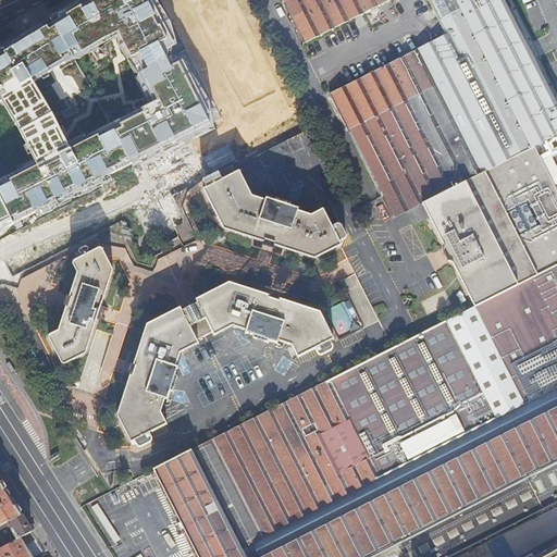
[(85,0),(53,20),(73,56),(82,50),(84,53),(107,40),(121,38),(153,103),(111,125),(131,166),(211,124),(207,115),(210,113),(184,61),(173,67),(165,52),(173,48),(170,39),(172,38),(151,0),(90,0),(86,3),(85,0)]
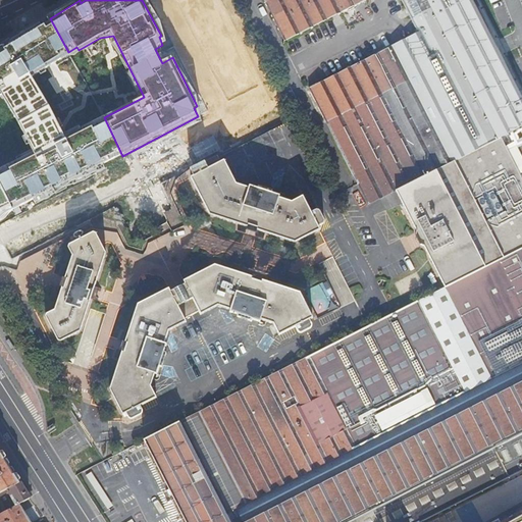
[(501,137),(521,125),(521,99),(482,20),(471,0),(265,0),(286,41),(365,0),(404,0),(421,34),(310,88),(368,204),(396,190),(501,137)]
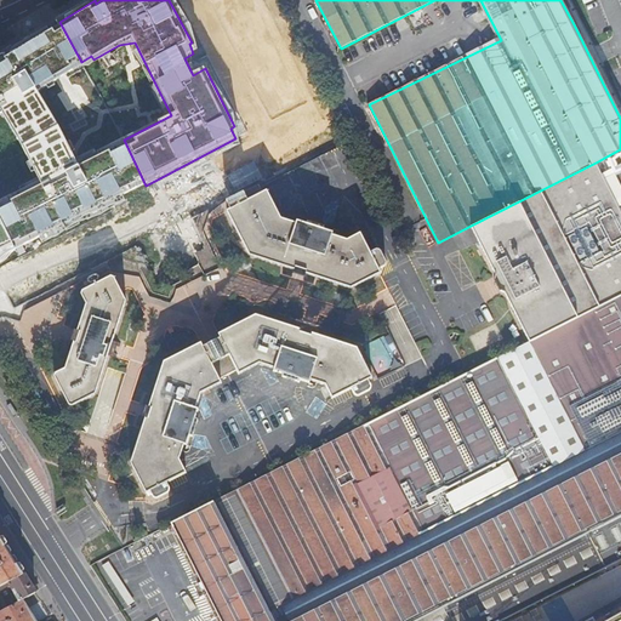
[(39,92),(57,81),(55,77),(81,62),(60,22),(15,49),(0,57),(0,260),(146,186),(124,140),(78,164),(60,126),(39,92)]
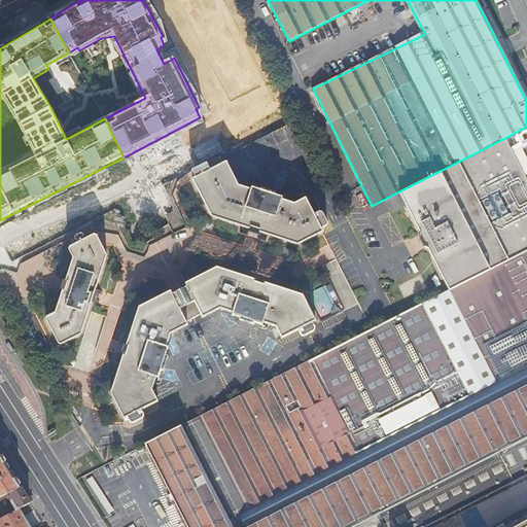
[(449,289),(526,249),(526,179),(505,138),(399,191),(449,289)]
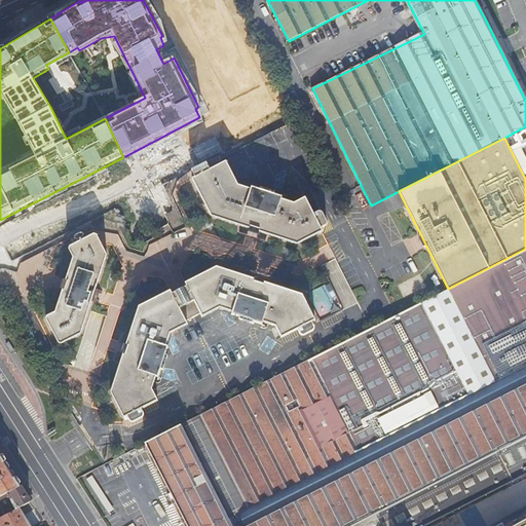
[(294,202),(283,198),(282,198),(283,196),(274,193),(274,190),(260,186),(260,188),(251,186),(250,188),(238,184),(227,161),(223,163),(220,156),(192,171),(193,179),(212,216),(241,225),(240,231),(248,233),(249,231),(259,234),(258,236),(266,239),(268,234),(298,243),(324,230),(322,227),(328,224),(328,223),(328,221),(322,209),(321,208),(318,207),(312,210),(306,196),(294,202)]
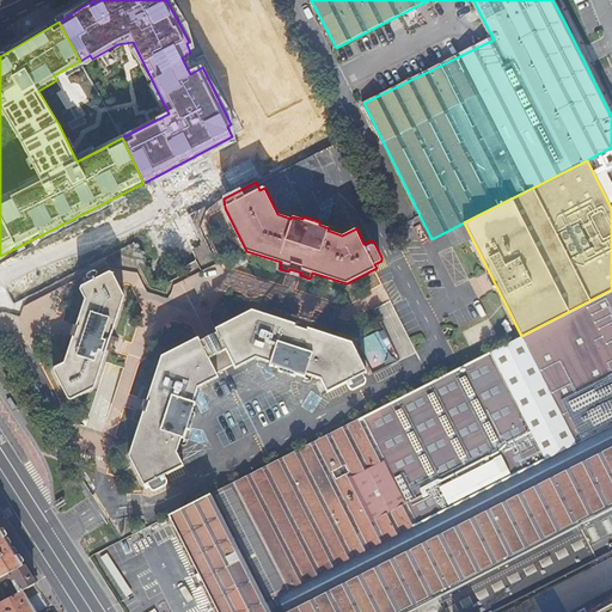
[(111,240),(115,246),(129,239),(127,233),(111,240)]
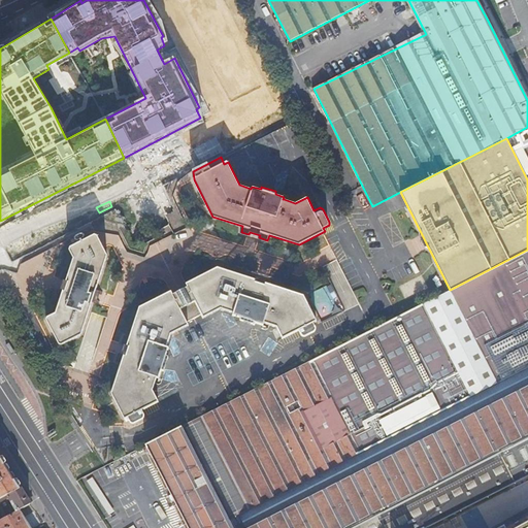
[(177,218),(174,210),(165,215),(169,222),(177,218)]
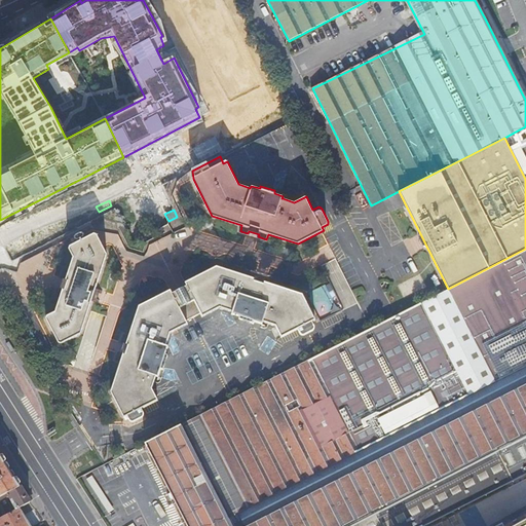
[(84,236),(85,233),(82,232),(80,232),(76,234),(74,236),(74,239),(77,240),(79,240),(83,238),(84,236)]
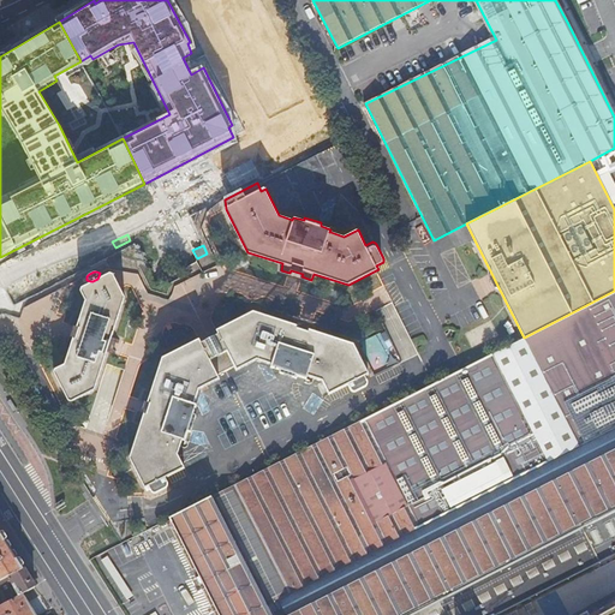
[(54,372),(69,400),(72,401),(95,389),(108,351),(115,353),(117,348),(113,348),(115,341),(118,342),(120,338),(113,335),(125,298),(113,274),(111,273),(82,287),(81,291),(85,300),(81,316),(73,315),(71,324),(75,326),(71,338),(67,336),(65,345),(70,347),(65,364),(55,369),(54,372)]
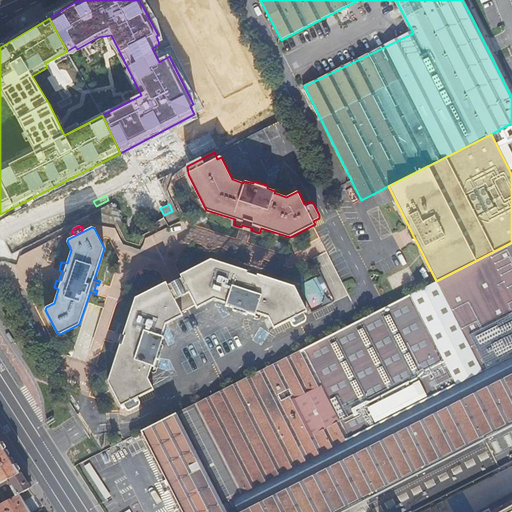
[(177,413),(227,511),(409,511),(511,459),(511,242),(436,281),(177,413)]
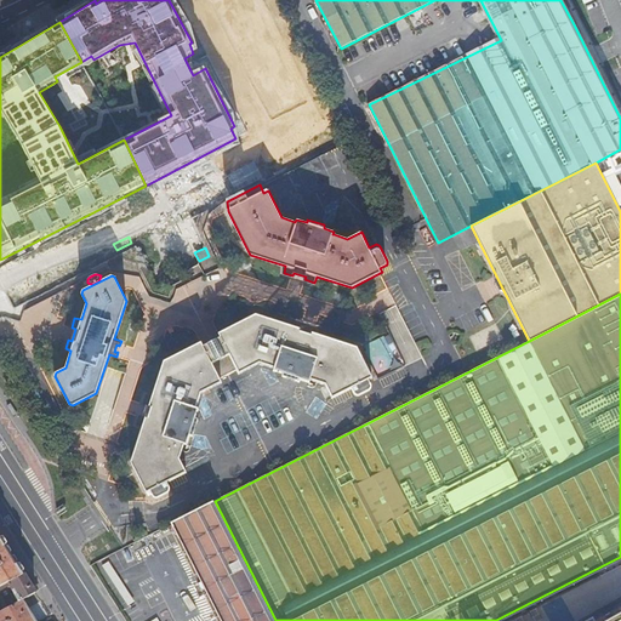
[(404,366),(421,359),(397,306),(380,313),(404,366)]
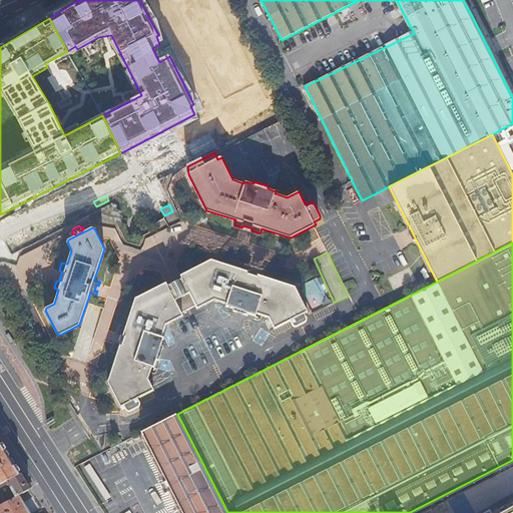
[(251,267),(242,264),(241,269),(212,260),(181,276),(183,278),(169,285),(167,283),(136,298),(127,327),(121,325),(118,333),(122,334),(118,344),(115,343),(113,351),(118,353),(108,382),(121,406),(124,405),(127,409),(127,411),(128,411),(129,412),(140,406),(141,405),(141,403),(138,397),(154,389),(148,378),(152,366),(155,367),(157,359),(160,360),(164,346),(162,345),(164,338),(162,337),(166,325),(184,316),(182,312),(196,305),(198,309),(215,300),(227,304),(226,306),(234,308),(233,311),(247,315),(248,313),(255,315),(257,313),(270,317),(275,328),(291,320),(294,325),(296,326),(297,326),(307,320),(308,319),(308,318),(305,313),(309,311),(296,287),(267,277),(269,272),(261,270),(260,273),(250,270),(251,267)]
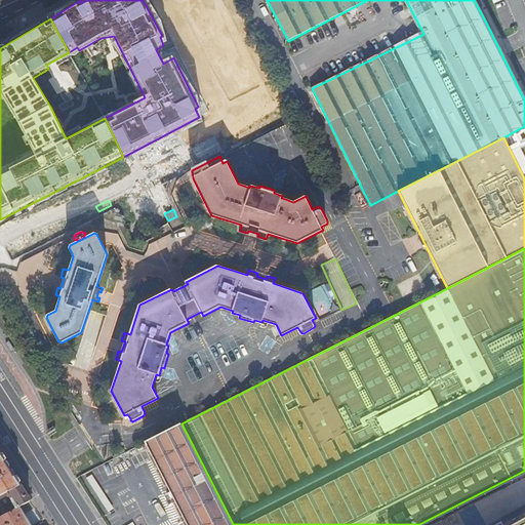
[(233,524),(182,423),(146,442),(188,524),(233,524)]
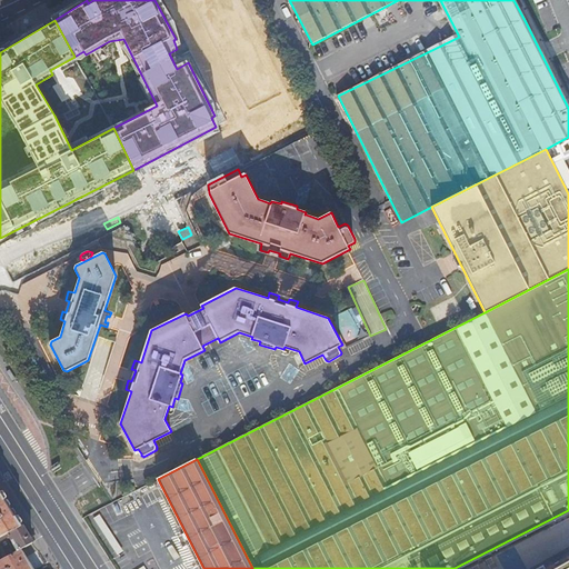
[(11,508),(0,490),(0,537),(9,532),(22,526),(11,508)]
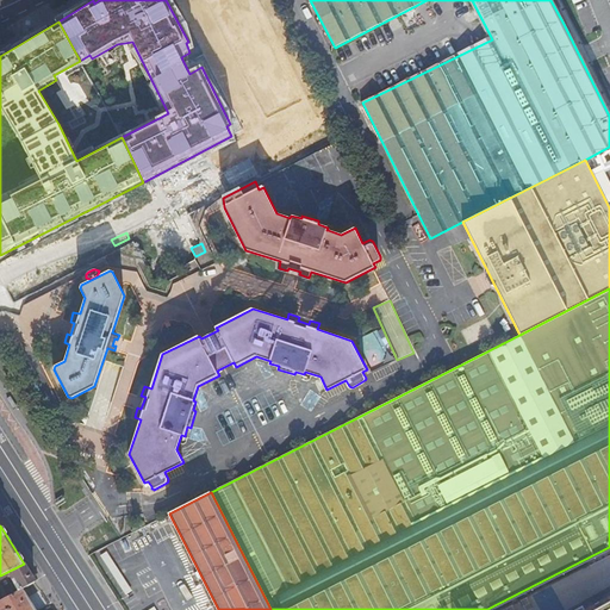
[(8,596),(20,590),(23,589),(36,582),(33,577),(37,576),(27,561),(24,564),(10,571),(0,576),(0,582),(2,585),(8,596)]
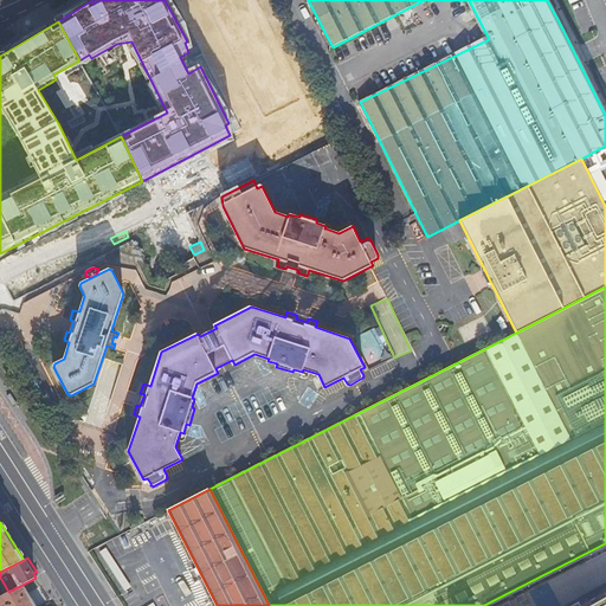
[(20,586),(8,592),(0,597),(0,605),(36,605),(31,599),(23,585),(20,586)]
